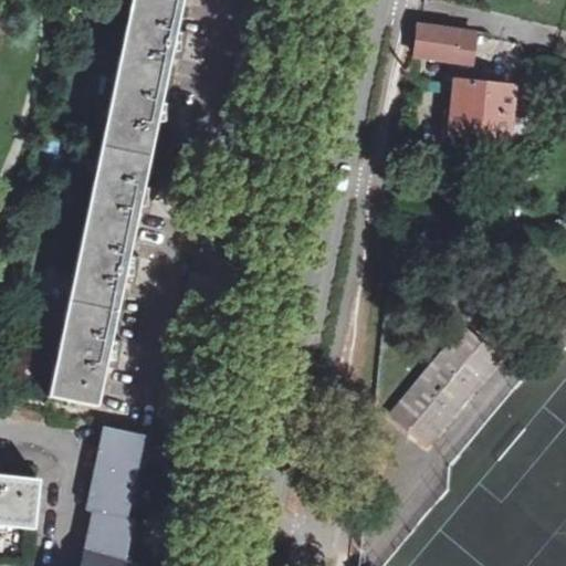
[(130,0),(48,396),(96,407),(105,366),(118,369),(123,342),(111,338),(123,282),(135,285),(140,258),(128,255),(137,212),(150,215),(155,187),(143,185),(155,128),(168,130),(174,103),(160,101),(169,58),(182,61),(188,33),(176,30),(181,0),(130,0)]
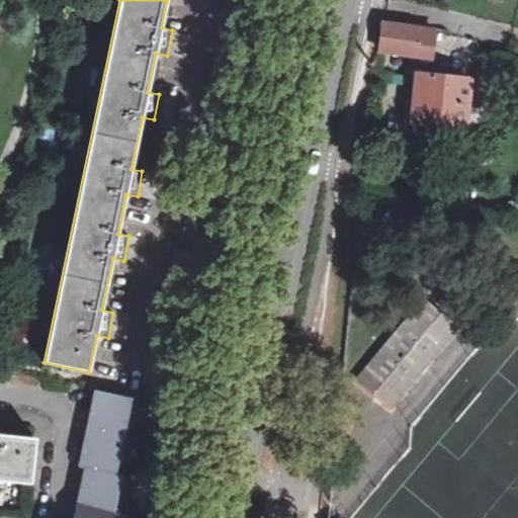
[(435,25),(379,17),(374,52),(431,59),(435,25)]
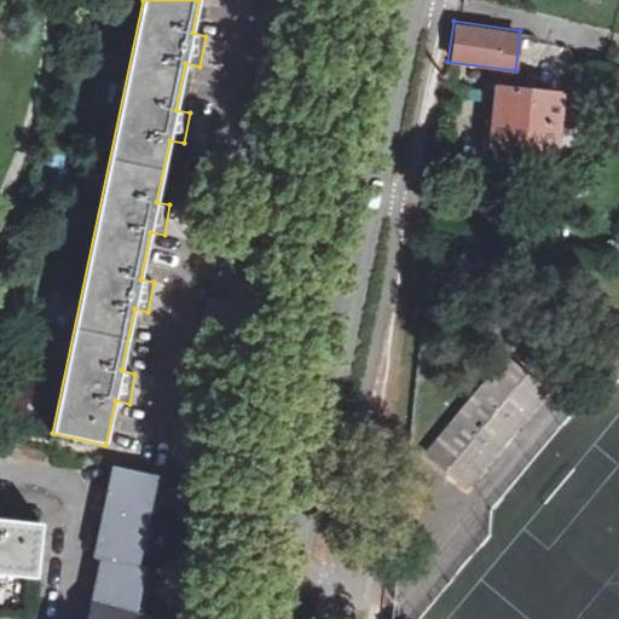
[(561,90),(492,84),(486,148),(555,155),(561,90)]
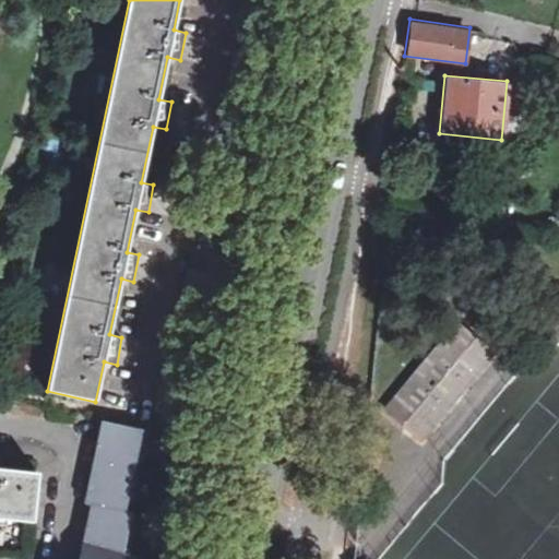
[(499,355),(458,320),(382,409),(424,444),(499,355)]
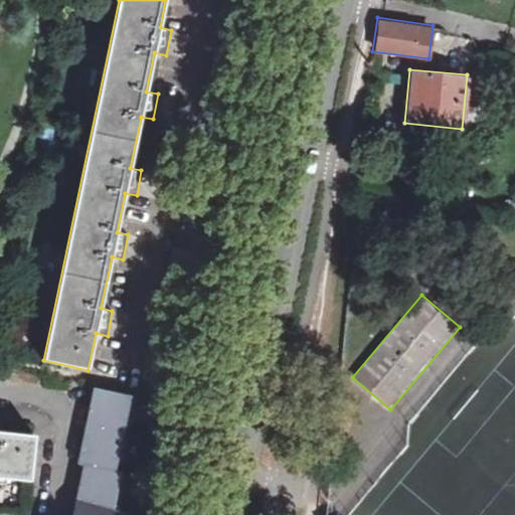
[(138,397),(95,388),(78,464),(84,465),(73,514),(119,514),(128,474),(122,472),(138,397)]
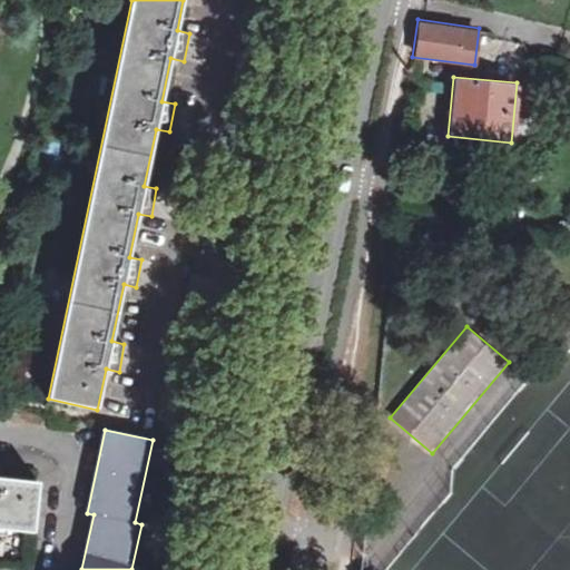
[(0,529),(35,532),(39,483),(0,479),(0,529)]
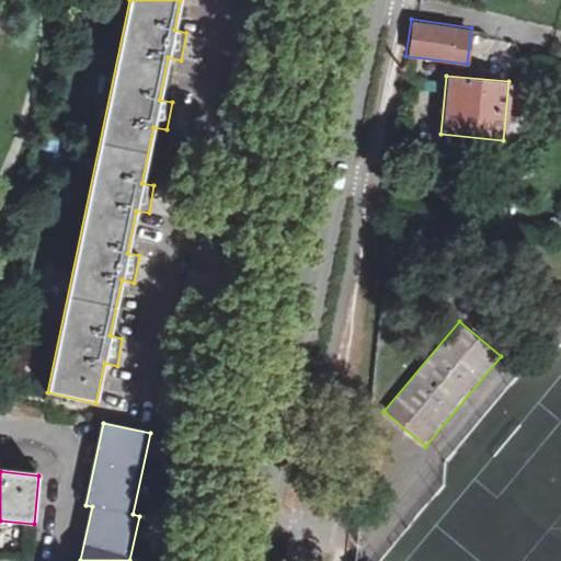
All buildings are outlined.
